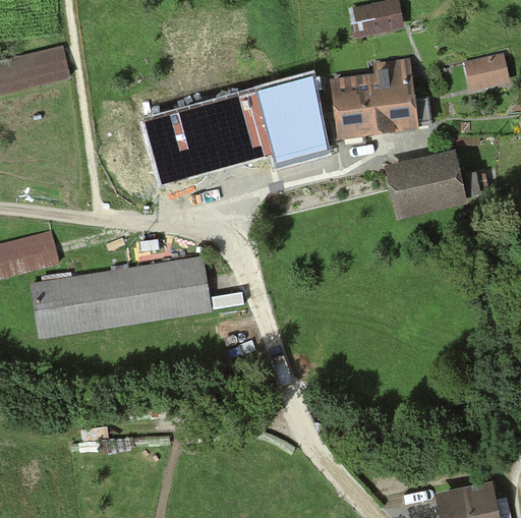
[(390,0),(349,9),(356,38),(405,26),(399,0),(390,0)]
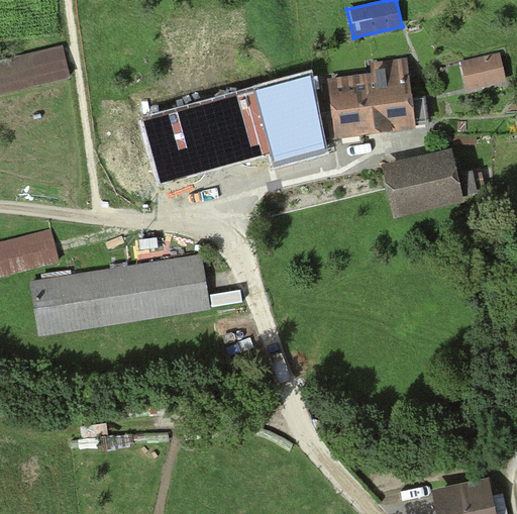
[(0,91),(69,75),(61,43),(0,57),(0,91)]
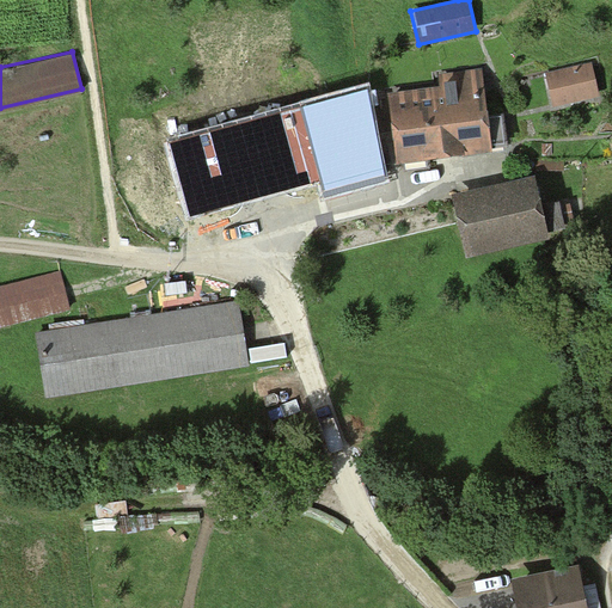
[(588,59),(545,69),(554,105),(597,96),(588,59)]
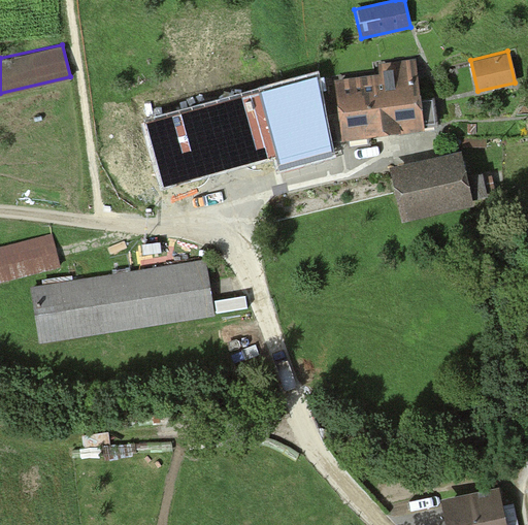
[(377,73),(337,77),(344,140),(424,132),(416,57),(376,62),(377,73)]
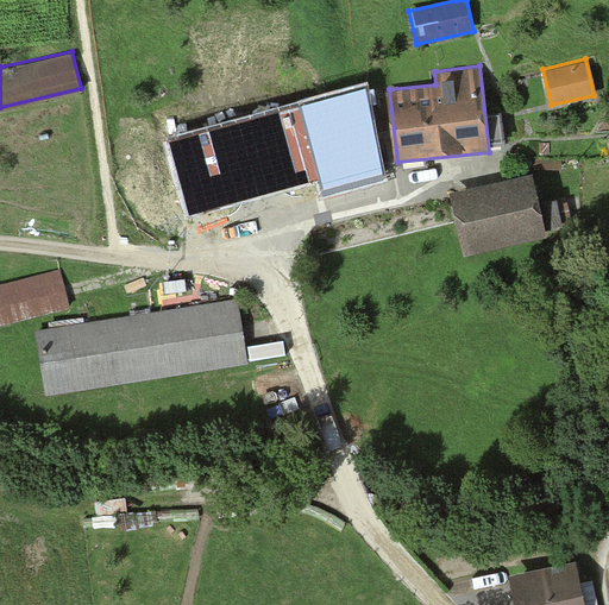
[(322,193),(387,172),(366,81),(165,137),(187,215),(261,194),(318,178),(322,193)]
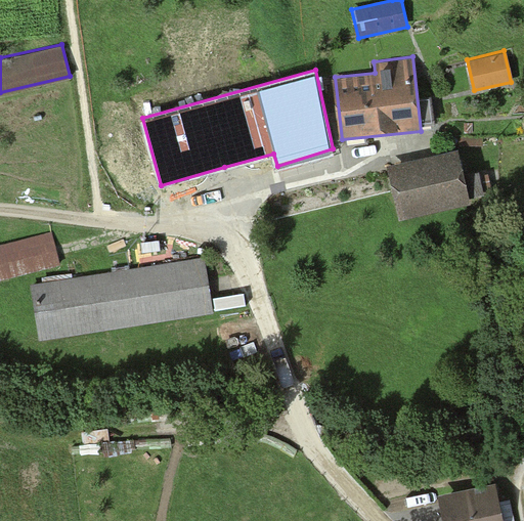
[(470,201),(456,150),(384,169),(397,220),(470,201)]
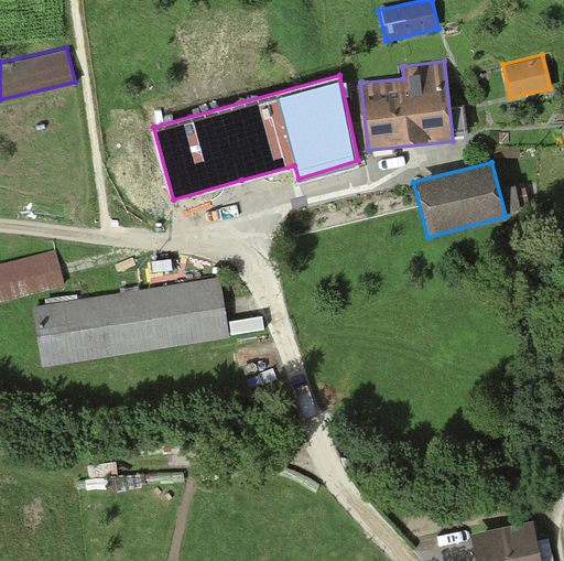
[(0,260),(0,302),(65,286),(55,247),(0,260)]
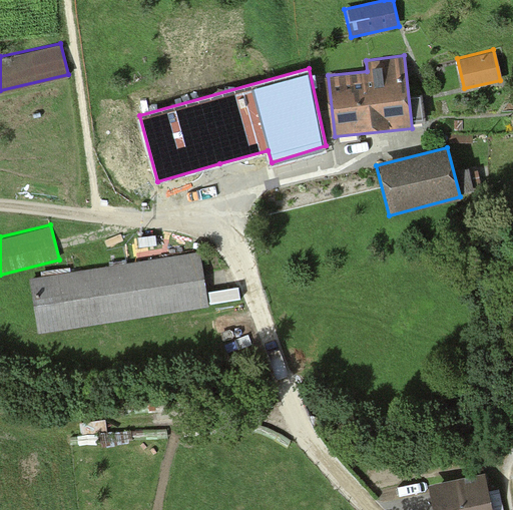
[(29,276),(37,330),(209,303),(200,248),(29,276)]
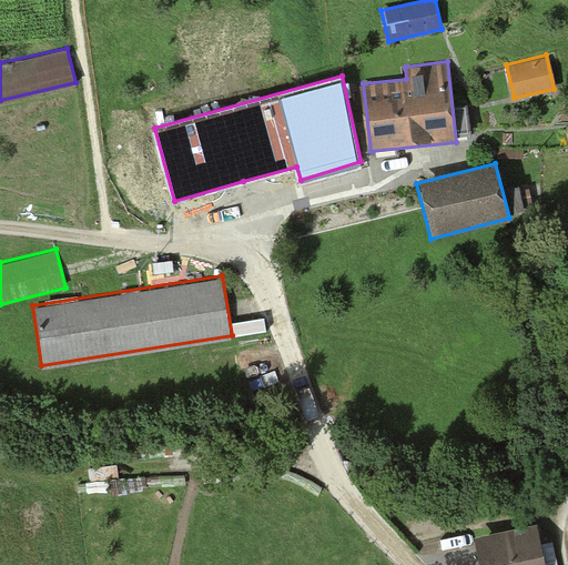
[(545,564),(536,525),(476,537),(482,564),(545,564)]
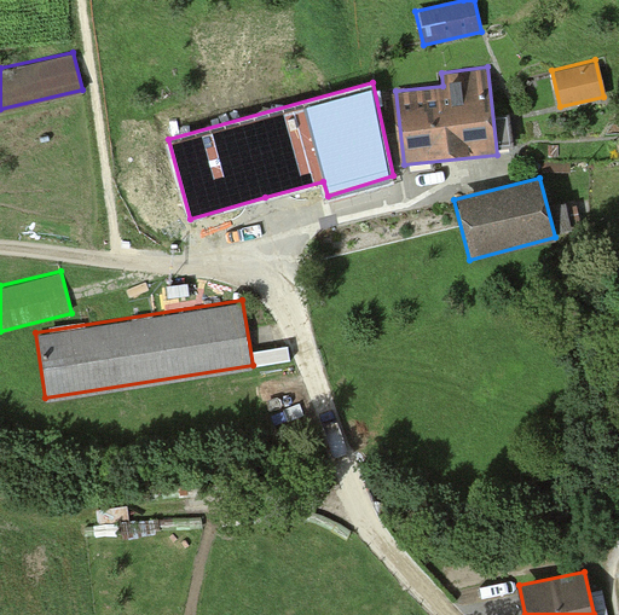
All buildings are outlined.
